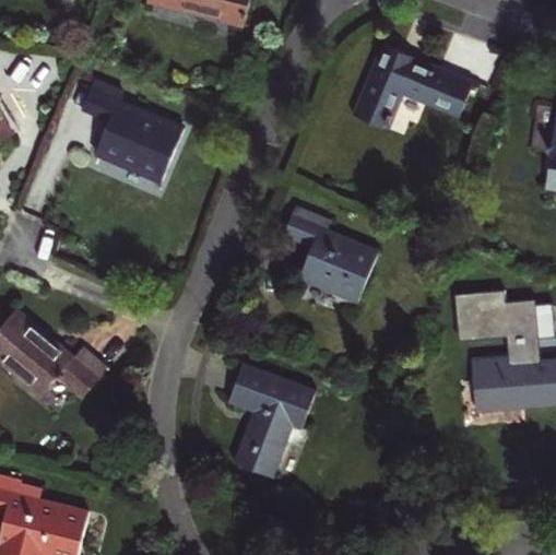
[(144,0),(144,2),(241,27),(248,0),(144,0)]
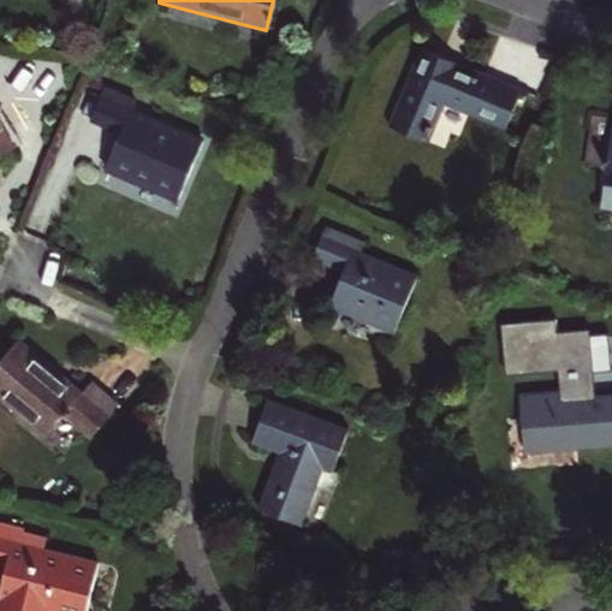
[(503,131),(520,92),(482,76),(481,79),(457,69),(458,65),(422,49),(388,128),(425,143),(443,100),(469,111),(467,116),(503,131)]
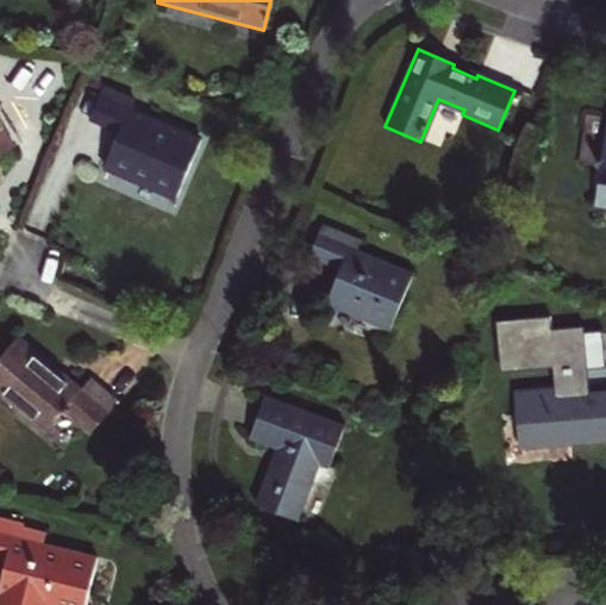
[(132,101),(101,88),(88,122),(117,135),(102,168),(174,199),(198,143),(127,113),(132,101)]
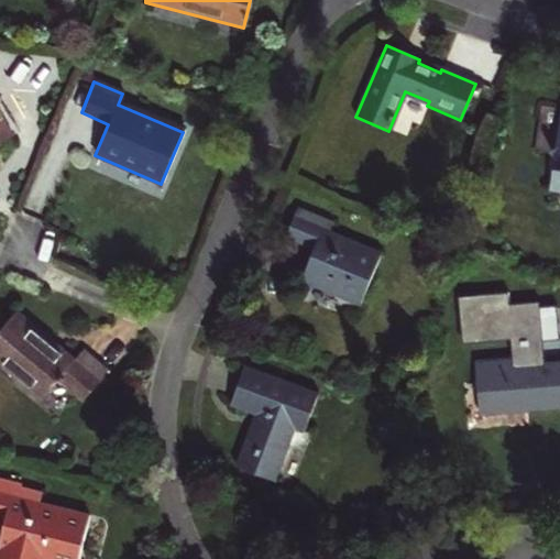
[(559,121),(539,114),(527,157),(559,167),(559,172),(558,182),(542,177),(537,199),(559,205),(559,121)]
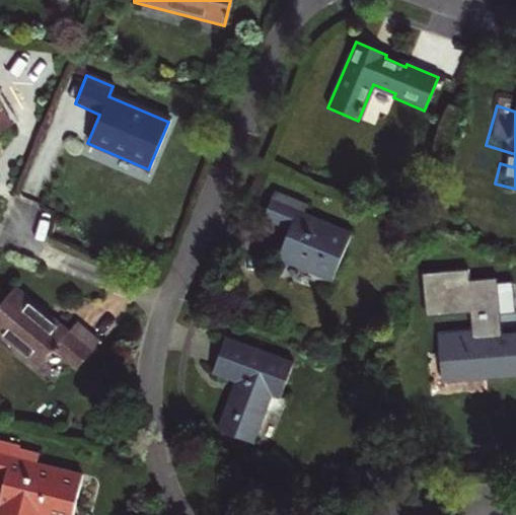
[(0,132),(9,127),(0,112),(0,132)]
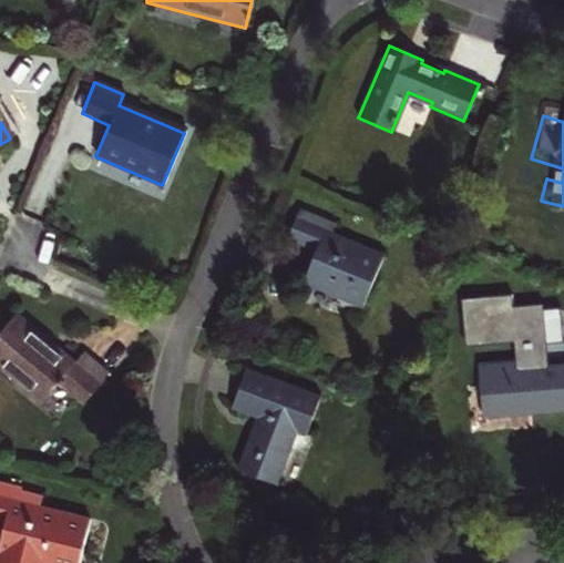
[(334,224),(298,210),(286,239),(314,252),(301,284),(361,308),(382,257),(329,234),(334,224)]
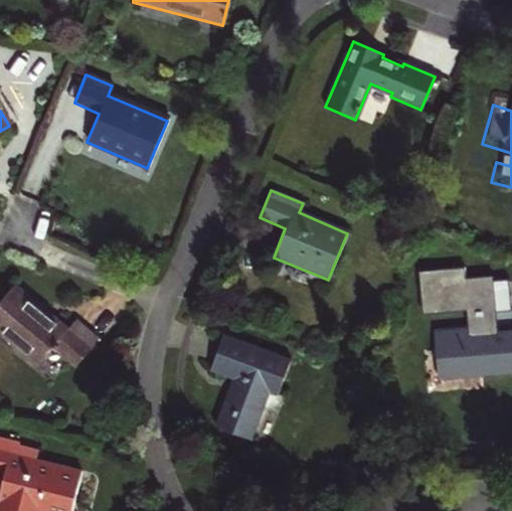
[(466,309),(468,329),(434,332),(436,350),(443,349),(446,378),(511,371),(511,333),(492,335),(490,313),(511,311),(509,281),(493,282),(493,277),(465,279),(464,269),(418,272),(422,313),(466,309)]
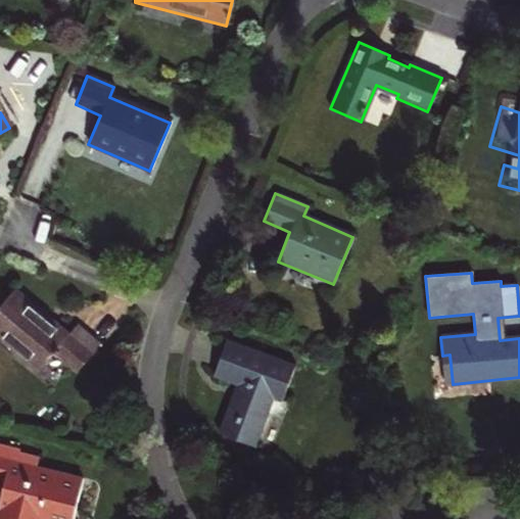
[(77,374),(99,345),(77,326),(68,335),(53,323),(51,325),(39,314),(40,313),(12,289),(0,304),(0,341),(38,374),(54,355),(77,374)]
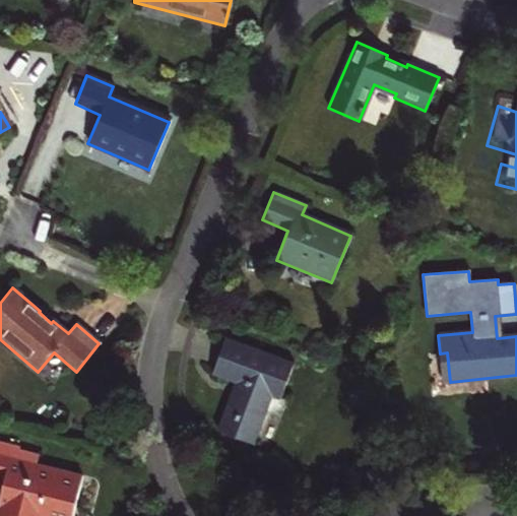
[(293,365),(224,338),(211,374),(235,383),(215,432),(252,446),(270,397),(279,400),(293,365)]
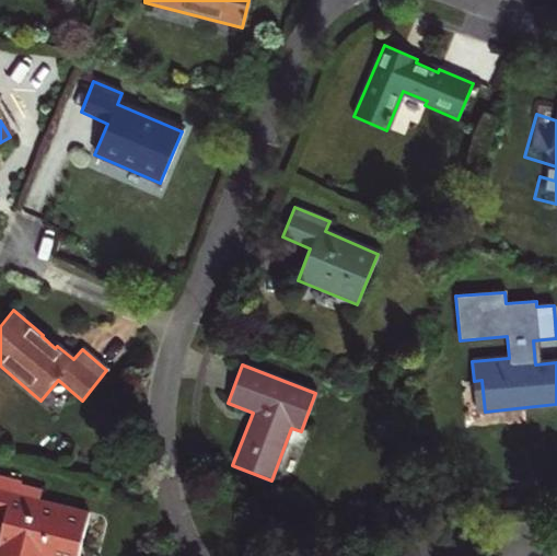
[(18,487),(0,483),(0,517),(3,518),(0,532),(0,555),(76,555),(86,514),(15,497),(18,487)]
